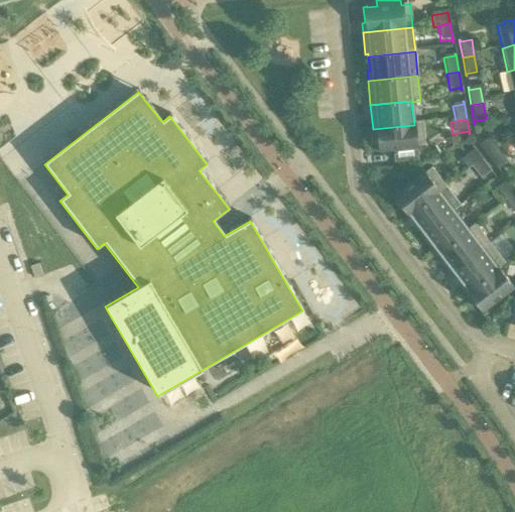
[(422,123),(414,124),(414,125),(373,129),(374,137),(374,139),(376,138),(378,154),(382,154),(382,153),(392,152),(394,165),(418,162),(416,148),(424,147),(422,123)]
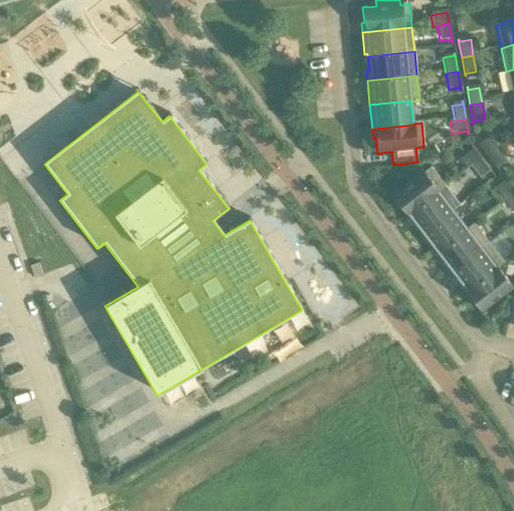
[(487,159),(496,152),(487,140),(479,146),(477,144),(476,144),(487,159)]
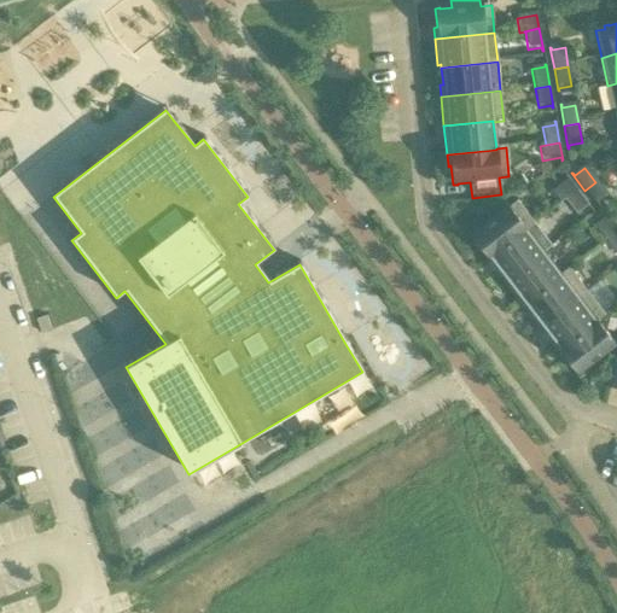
[(564,202),(576,192),(565,179),(564,179),(566,181),(551,193),(560,205),(564,202)]
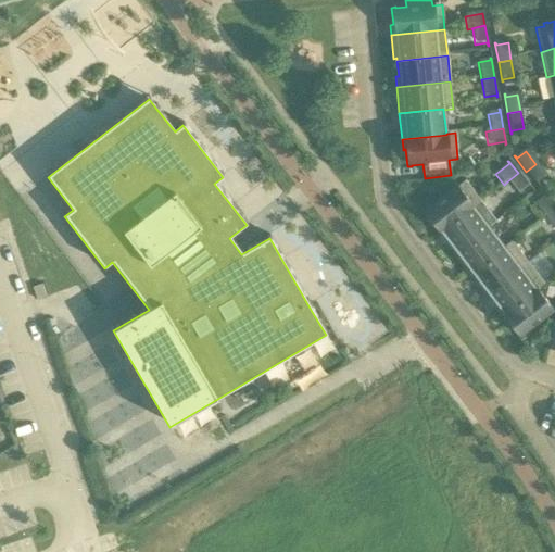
[(535,164),(526,172),(538,188),(539,188),(537,186),(546,178),(535,164)]
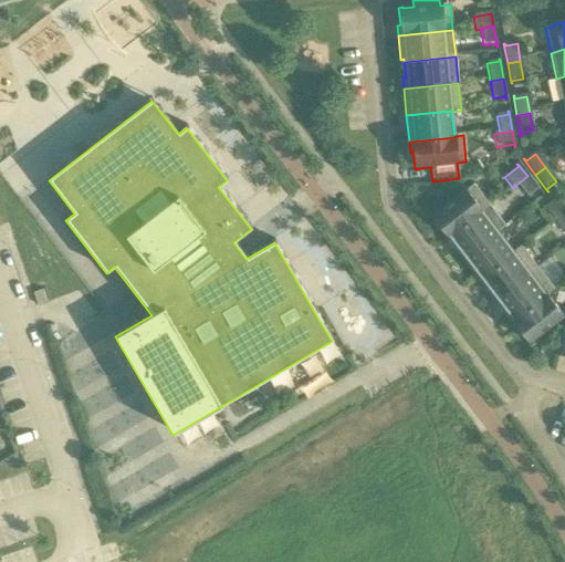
[(540,193),(527,176),(516,185),(527,198),(537,191),(539,194),(540,193)]
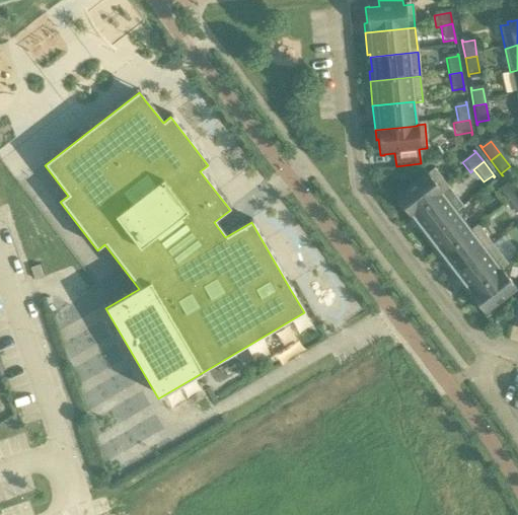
[(441,195),(448,190),(433,170),(427,175),(425,173),(422,176),(423,176),(397,196),(397,195),(394,198),(403,210),(401,212),(402,213),(408,220),(441,195)]
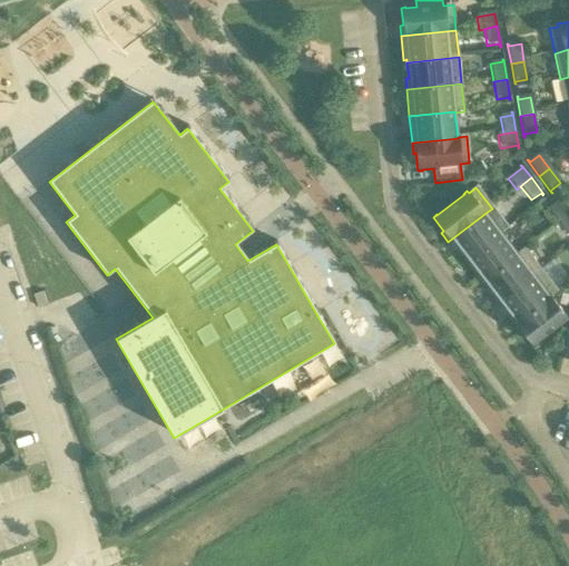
[(558,224),(568,216),(556,199),(556,201),(557,203),(548,211),(558,224)]
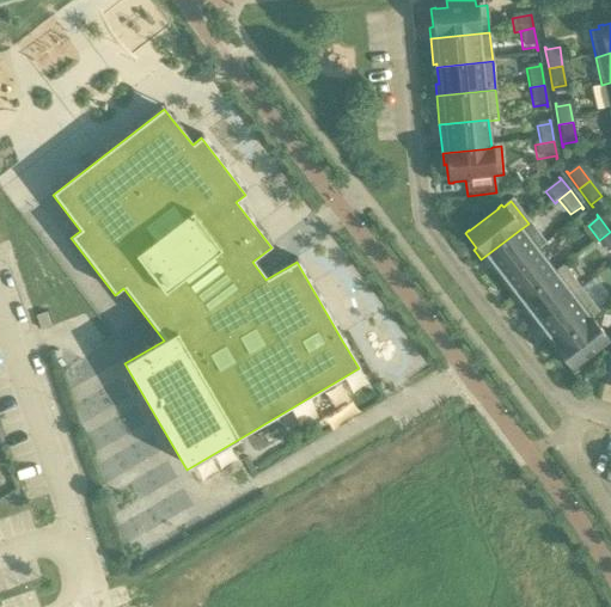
[(520,230),(481,259),(489,269),(492,267),(501,280),(537,252),(520,230)]
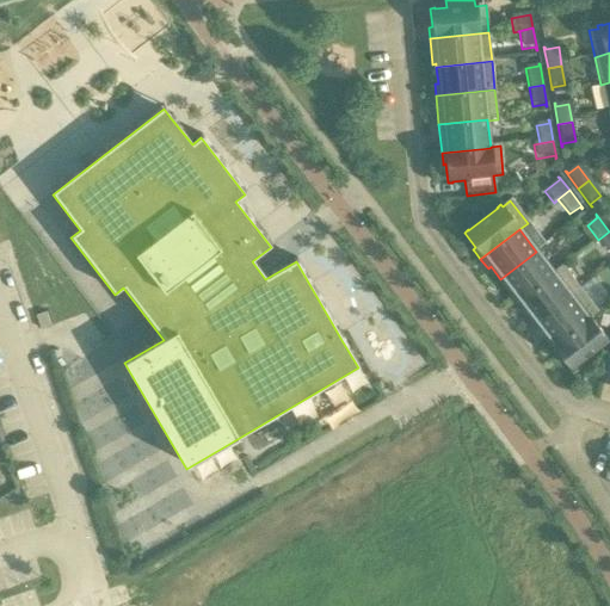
[(609,232),(598,240),(609,255),(609,254),(609,232)]
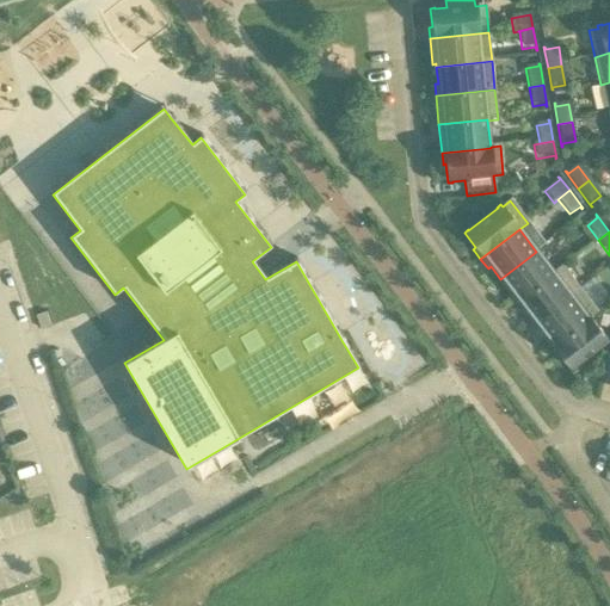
[(536,252),(500,279),(510,292),(507,294),(516,304),(554,274),(553,273),(536,252)]
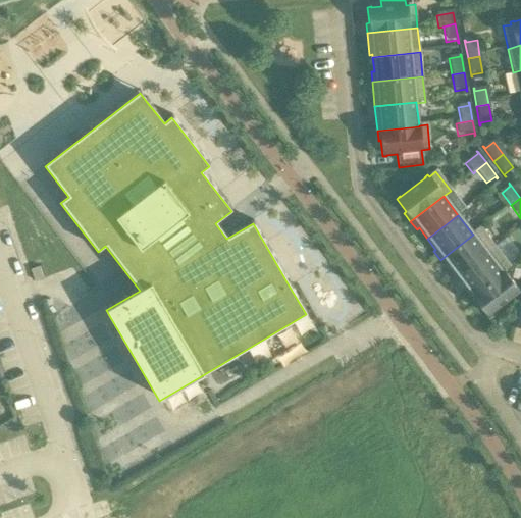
[(479,228),(472,234),(473,235),(440,260),(447,268),(449,266),(457,277),(495,249),(479,228)]
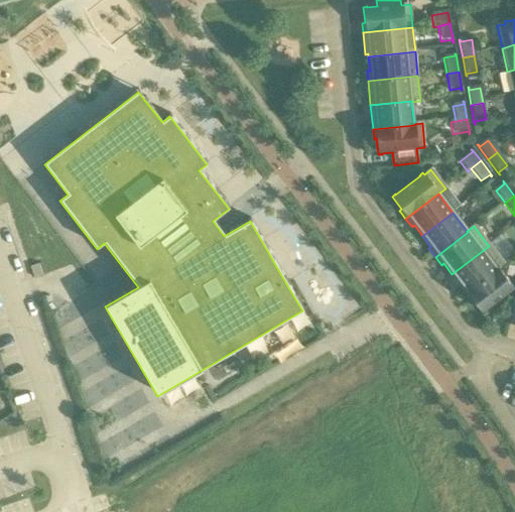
[(489,246),(452,274),(454,276),(452,278),(465,295),(497,270),(498,270),(504,265),(489,246)]
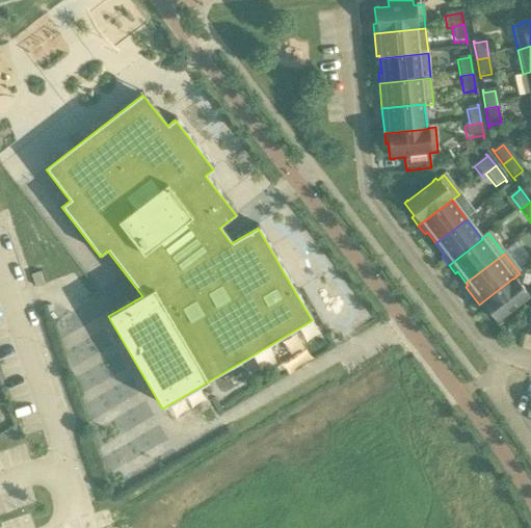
[(38,275),(29,279),(33,291),(43,287),(38,275)]
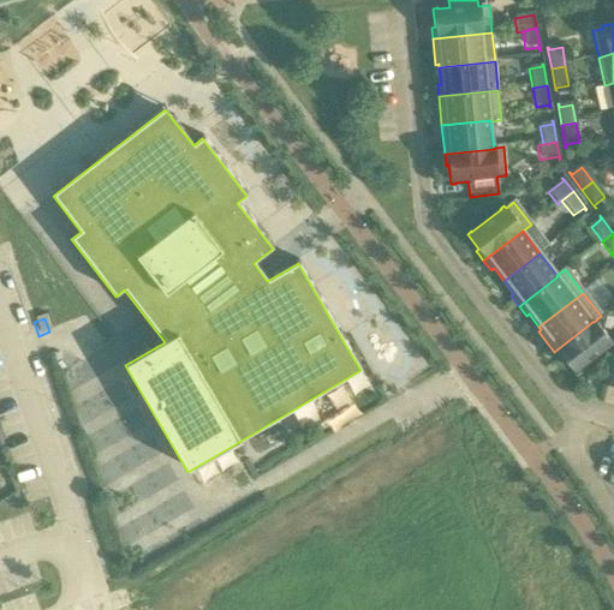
[(592,322),(554,352),(561,362),(564,359),(576,374),(579,371),(578,370),(607,348),(608,350),(612,346),(594,322),(592,322)]
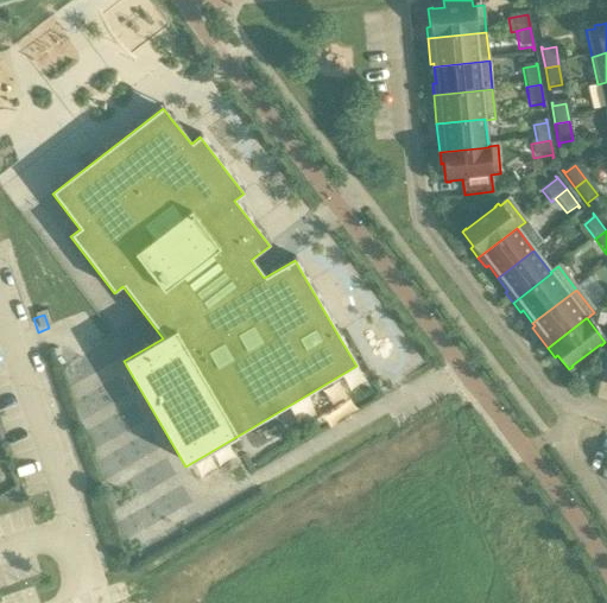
[(421,538),(409,545),(415,554),(427,547),(421,538)]
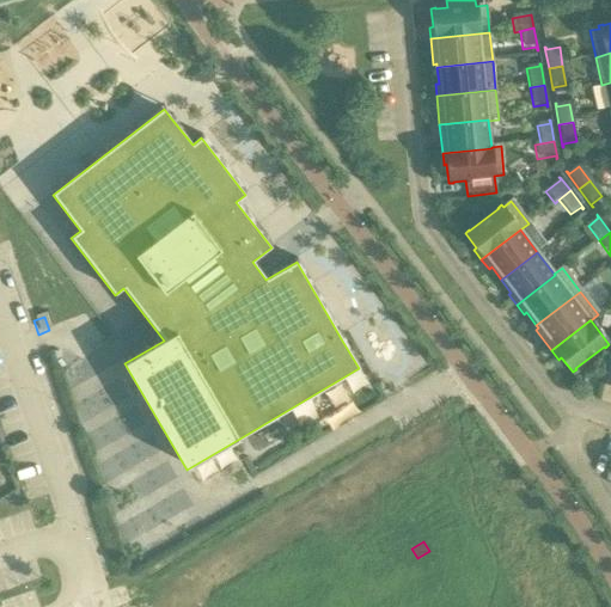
[(435,559),(423,566),(429,577),(441,570),(435,559)]
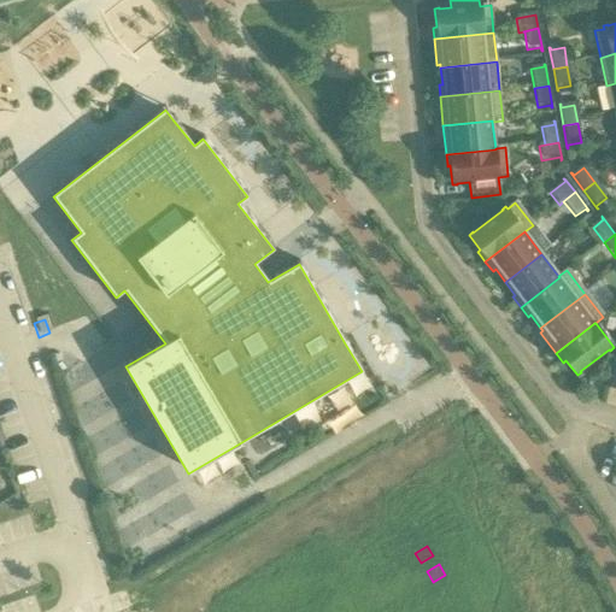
[(445,575),(433,582),(439,593),(451,584),(445,575)]
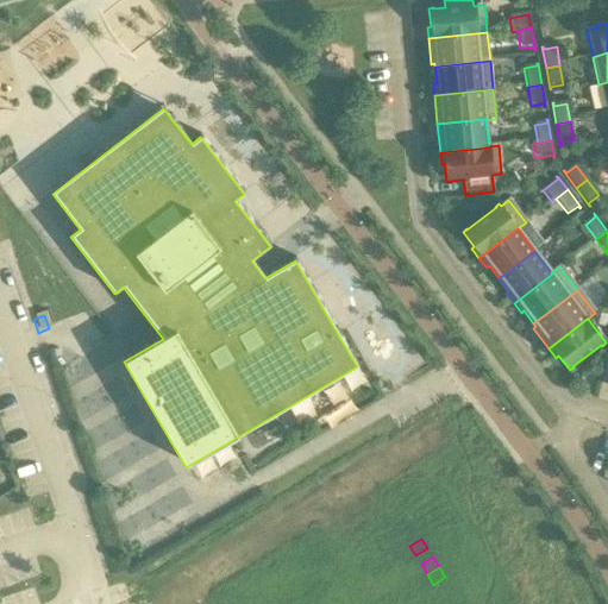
[(456,593),(443,601),(444,603),(462,603),(456,593)]
